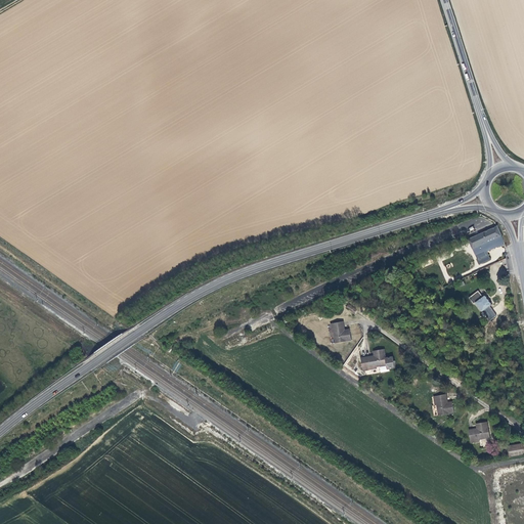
[(506,245),(504,235),(498,226),(470,238),(481,263),(491,258),(488,252),(506,245)]
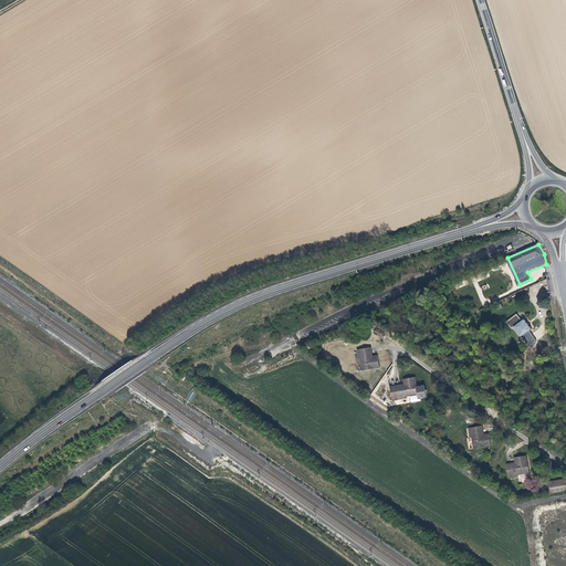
[(521,322),(516,315),(506,323),(511,329),(513,327),(522,338),(531,329),(523,320),(521,322)]
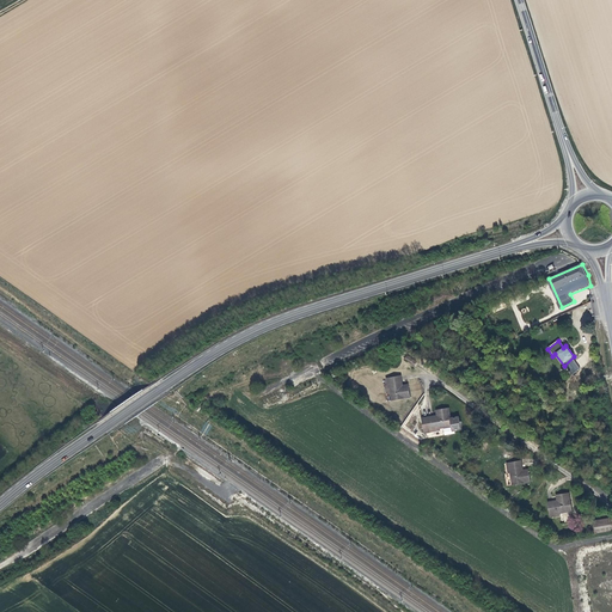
[(416,362),(405,355),(403,359),(412,366),(416,362)]
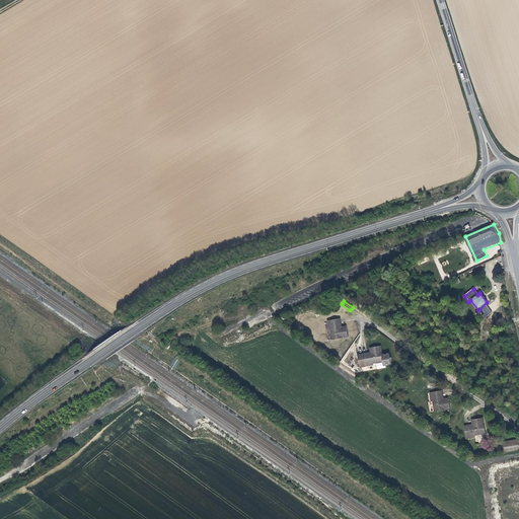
[(341,315),(327,318),(329,328),(331,328),(332,337),(347,335),(345,325),(343,326),(341,315)]
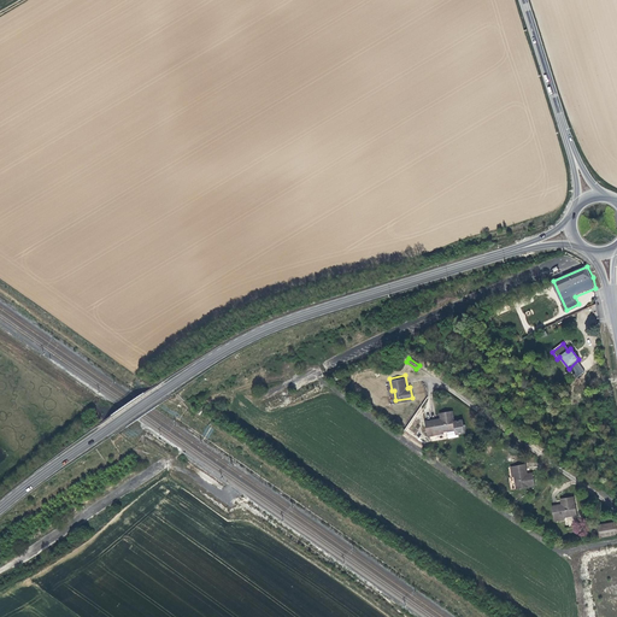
[(456,418),(453,410),(439,412),(440,417),(425,419),(428,436),(445,433),(445,432),(447,430),(456,429),(456,433),(458,436),(466,432),(463,417),(456,418)]
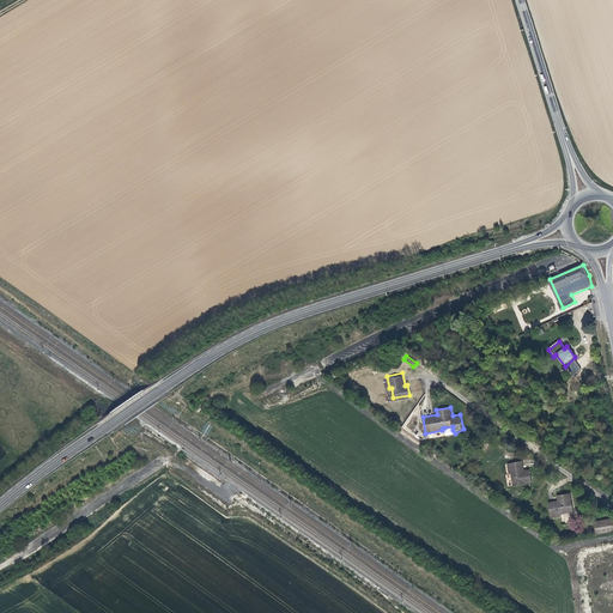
[(522,471),(520,460),(504,462),(507,473),(509,473),(510,484),(528,481),(526,469),(522,471)]
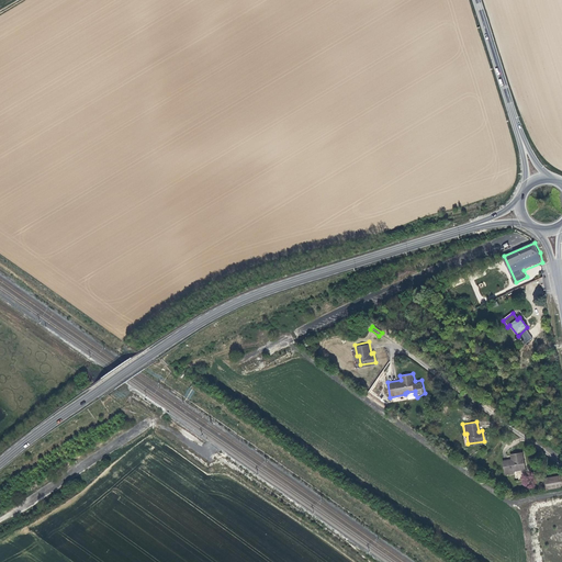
[(524,451),(510,453),(512,458),(503,459),(505,474),(515,472),(515,471),(527,469),(524,451)]
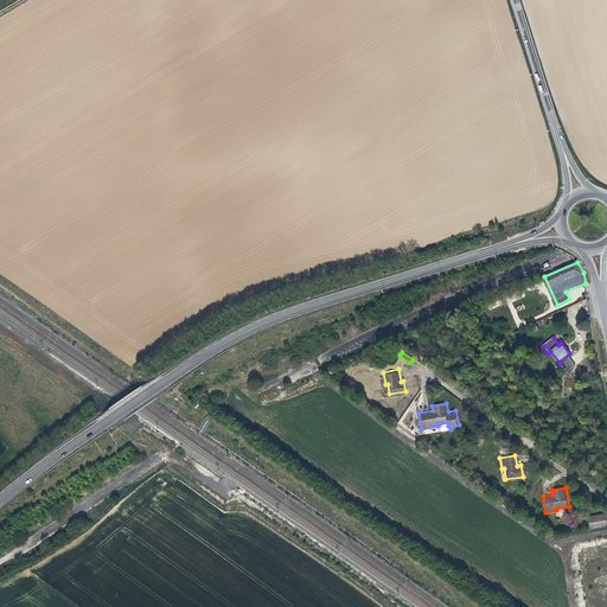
[(589,530),(606,526),(606,518),(606,513),(587,517),(589,530)]
